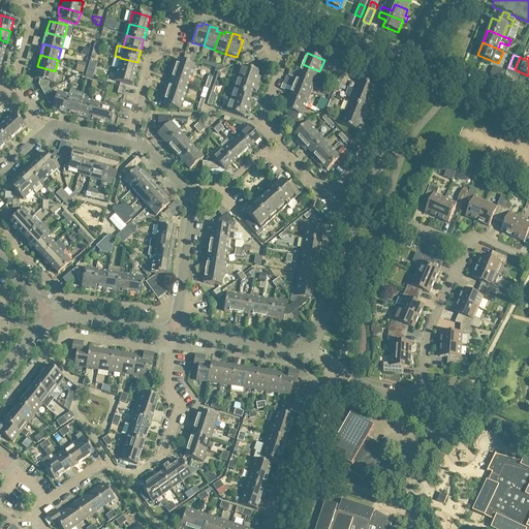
[(135,73),(137,62),(120,58),(117,69),(135,73)]
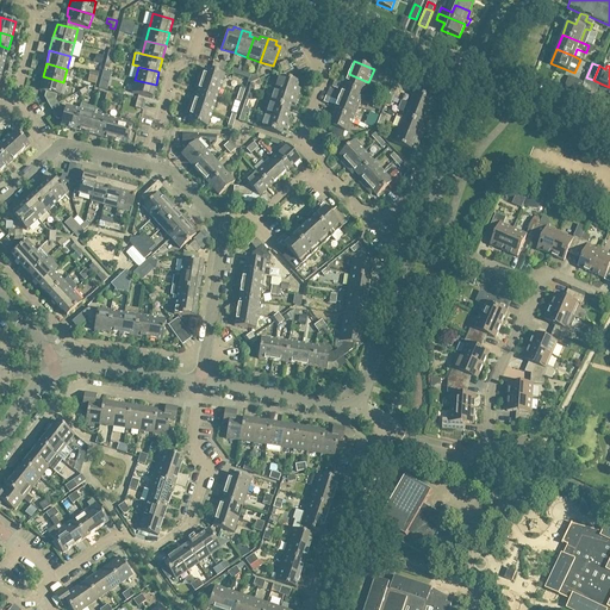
[(221,88),(224,75),(205,68),(203,73),(199,72),(197,80),(221,88)]
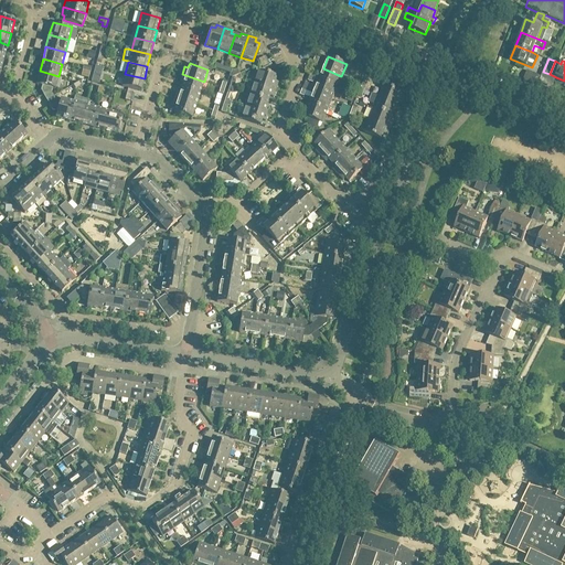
[(337,87),(341,76),(323,68),(319,81),(337,87)]
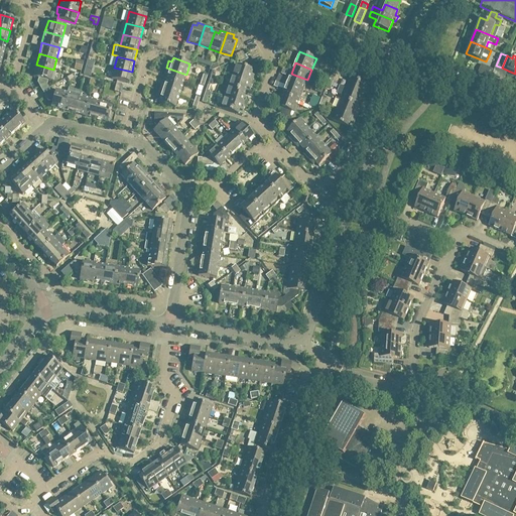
[(251,75),(252,70),(235,63),(232,76),(251,82),(254,76),(251,75)]
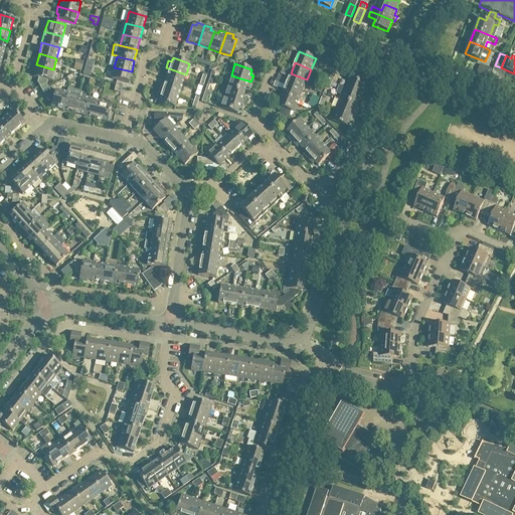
[(50,81),(53,69),(36,64),(33,76),(38,77),(37,82),(42,92),(48,88),(46,84),(47,80),(50,81)]
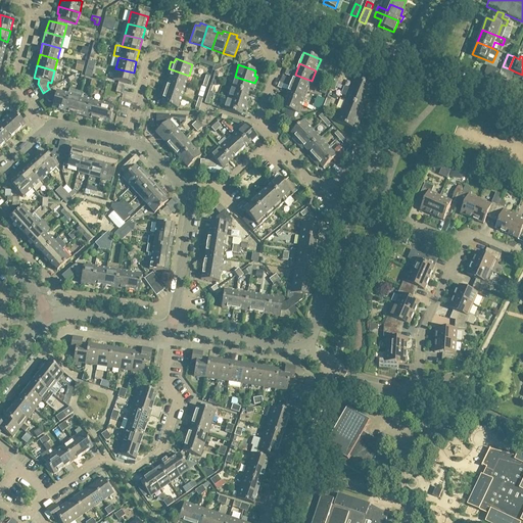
[(488,65),(484,76),(494,81),(498,69),(488,65)]
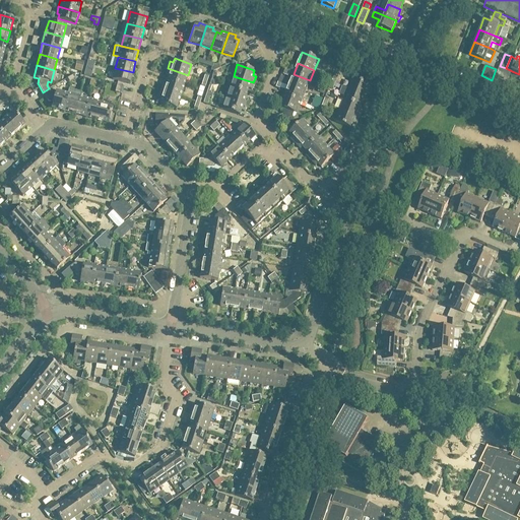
[(129,84),(133,72),(115,68),(112,79),(129,84)]
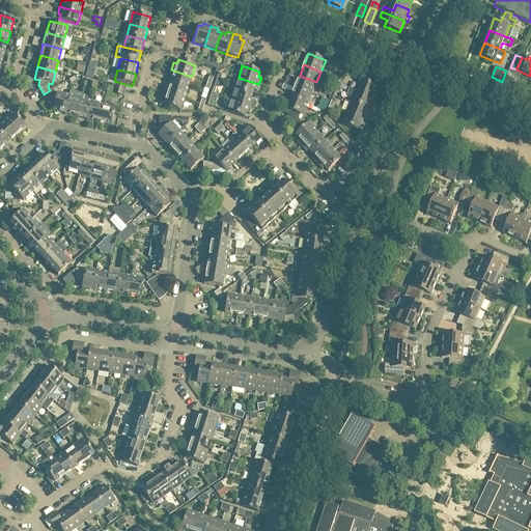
[(188,88),(192,77),(171,70),(169,77),(172,78),(170,82),(188,88)]
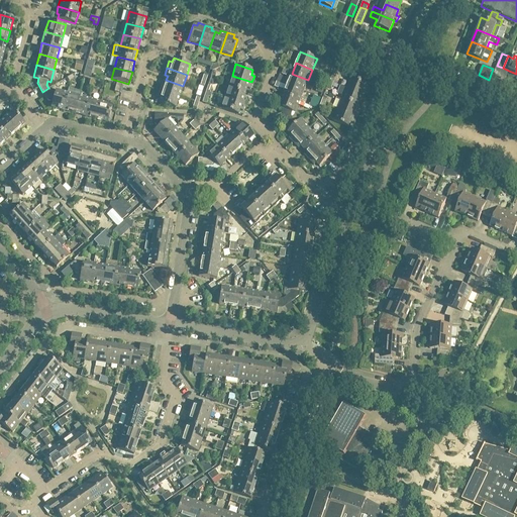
[(304,91),(308,80),(292,74),(287,84),(304,91)]
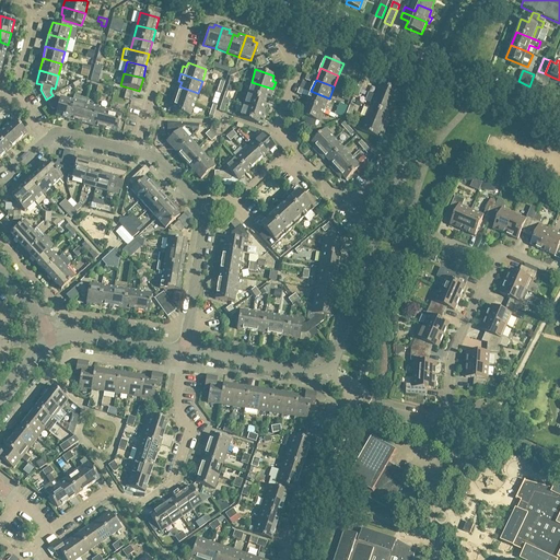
[(270,96),(272,89),(252,82),(247,94),(266,100),(267,95),(270,96)]
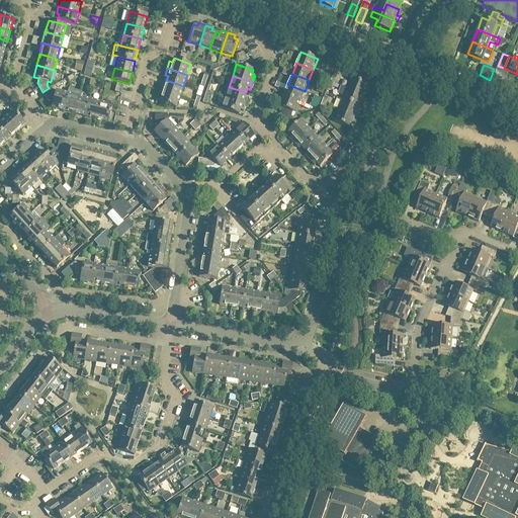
[(366,88),(368,84),(351,77),(347,88),(366,96),(369,89),(366,88)]
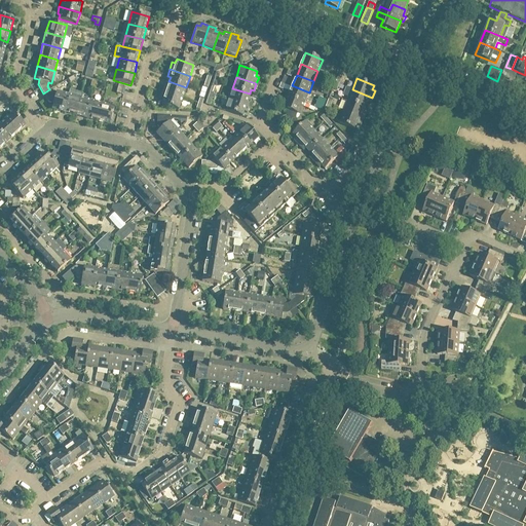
[(182,99),(186,87),(168,81),(167,85),(164,84),(162,91),(182,99)]
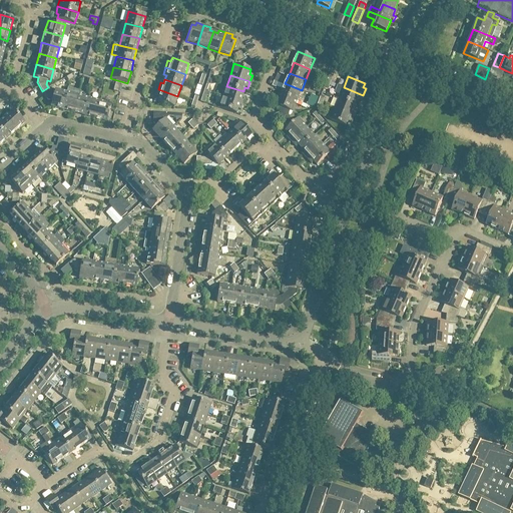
[(297,101),(302,90),(285,83),(281,94),(297,101)]
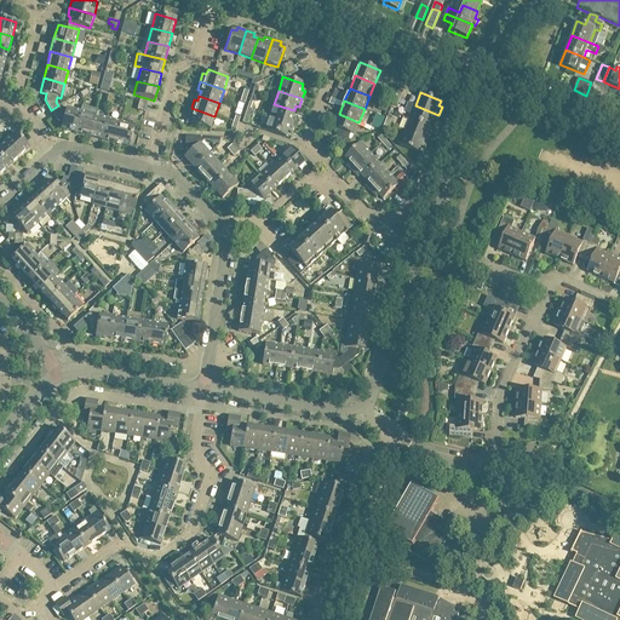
[(382,101),(378,109),(385,112),(389,103),(382,101)]
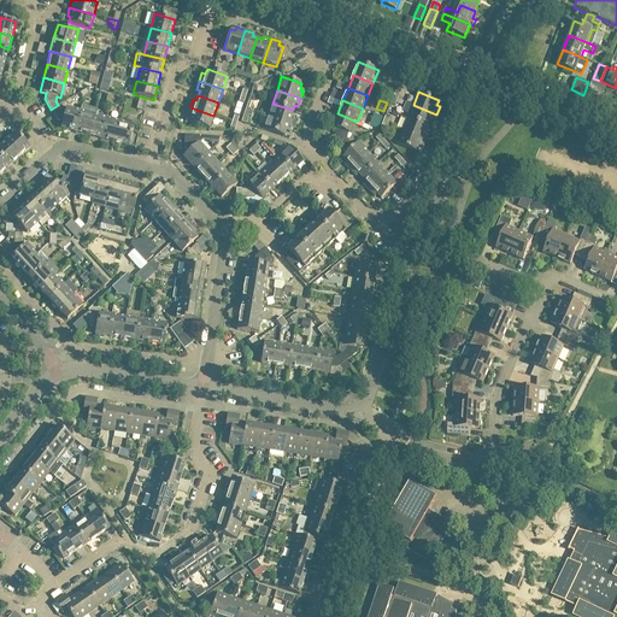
[(291,115),(293,110),(272,104),(268,116),(292,124),(294,116),(291,115)]
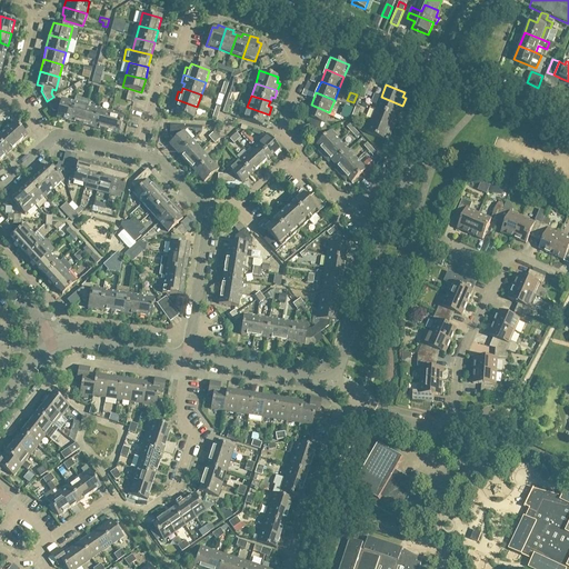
[(69,121),(73,102),(61,99),(60,102),(56,101),(53,97),(47,101),(52,111),(57,112),(56,118),(69,121)]
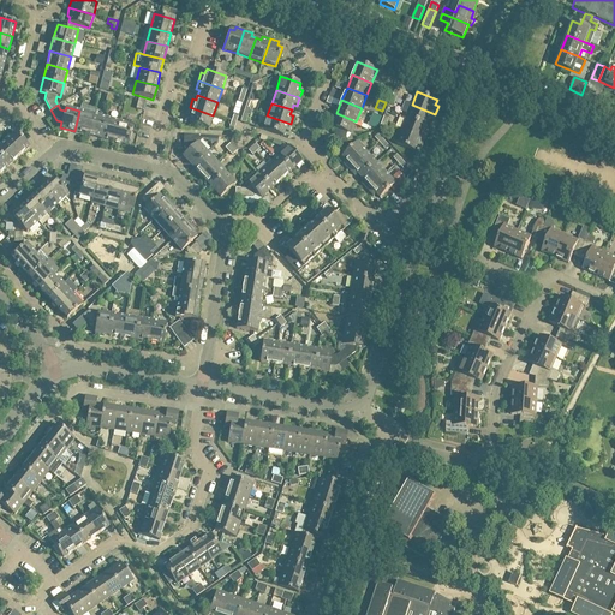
[(431,123),(435,114),(412,105),(407,118),(427,125),(429,121),(431,123)]
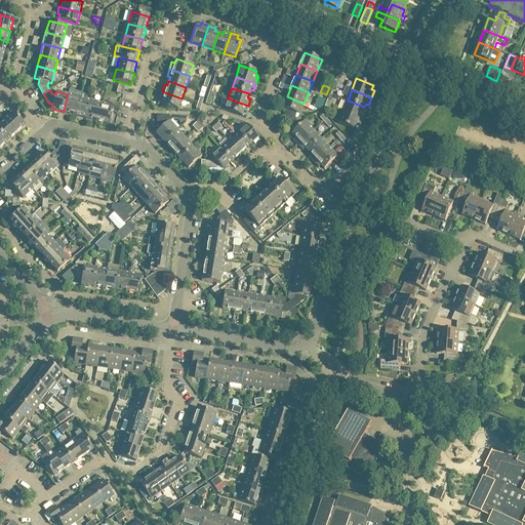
[(75,115),(79,97),(80,93),(70,90),(68,94),(64,112),(75,115)]
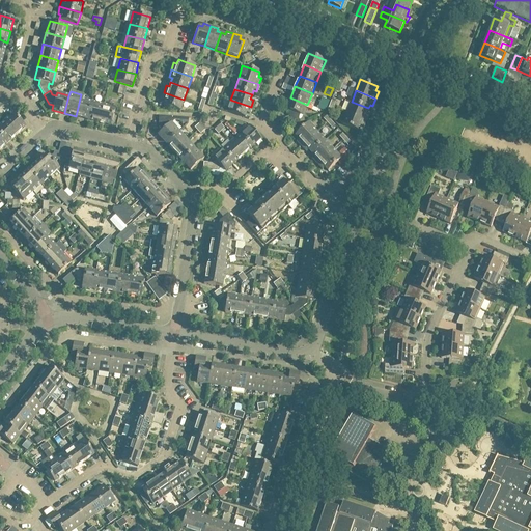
[(180,111),(184,100),(164,92),(161,100),(164,101),(163,105),(180,111)]
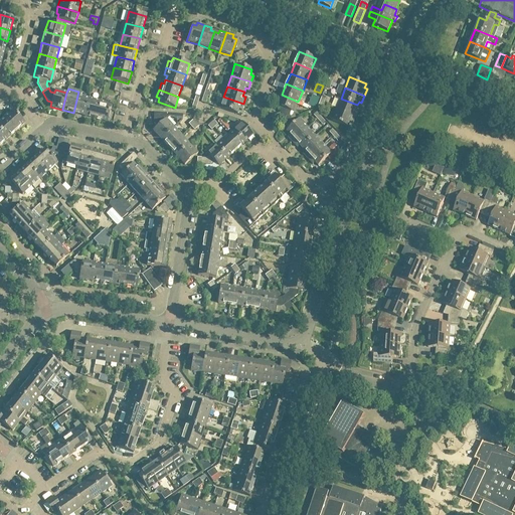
[(211,93),(208,92),(205,91),(201,102),(205,104),(207,97),(209,98),(211,93)]
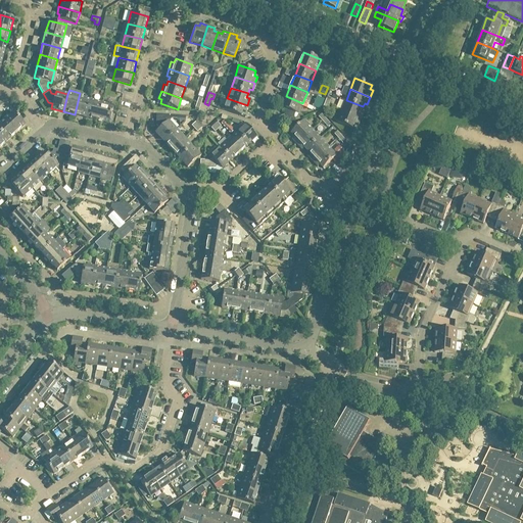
[(301,106),(302,103),(286,96),(281,107),(286,109),(285,113),(289,124),(295,121),(294,116),(296,113),(298,114),(301,106)]
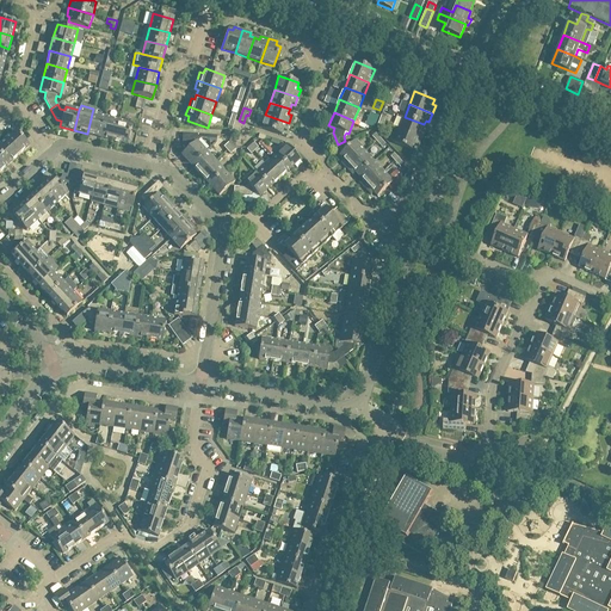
[(365,124),(374,128),(378,116),(370,112),(365,124)]
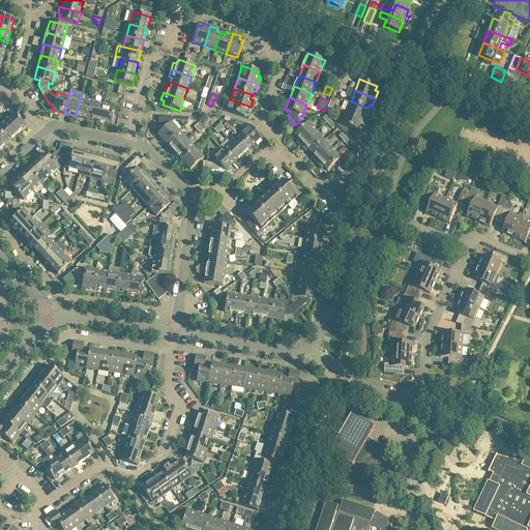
[(87,119),(91,101),(80,98),(76,116),(87,119)]
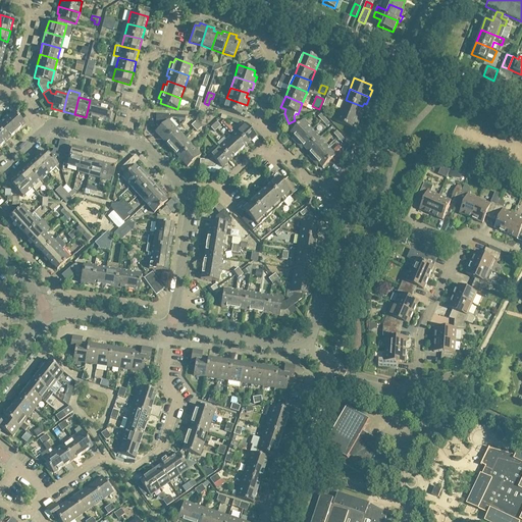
[(245,112),(247,105),(226,98),(223,110),(240,115),(242,111),(245,112)]
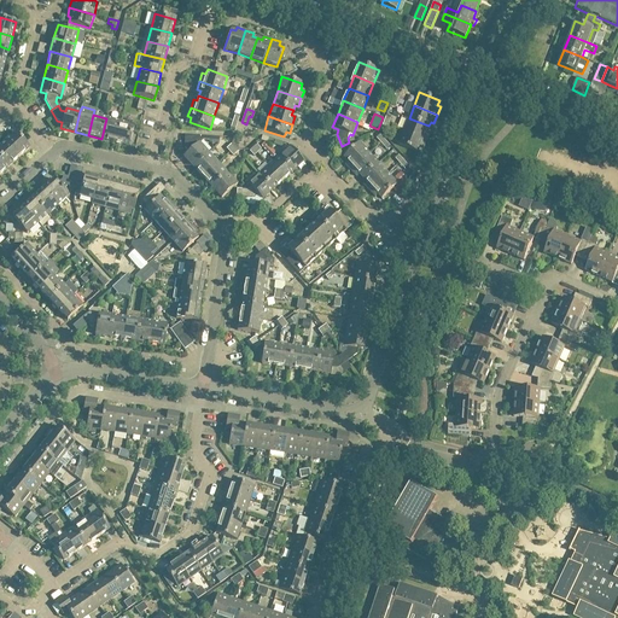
[(115,143),(120,122),(106,118),(101,139),(115,143)]
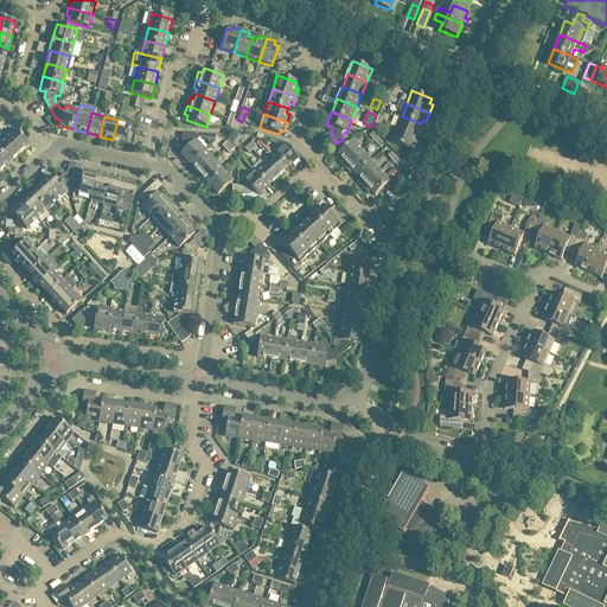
[(419,128),(421,123),(402,116),(396,128),(419,138),(422,131),(419,128)]
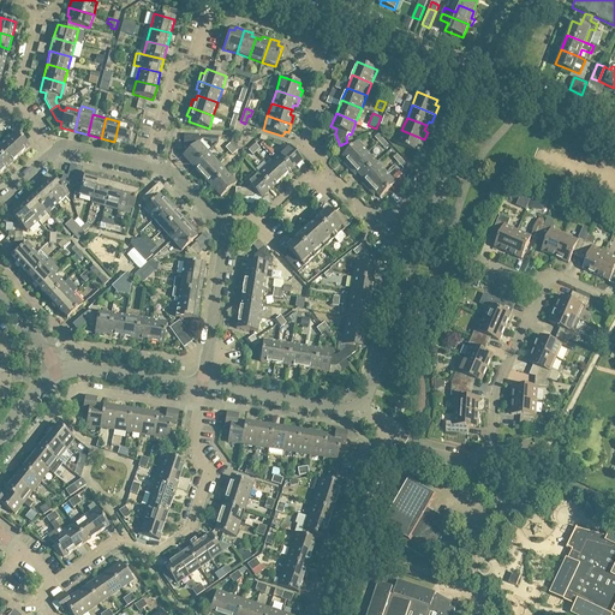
[(127,145),(131,131),(138,132),(139,127),(119,121),(114,142),(127,145)]
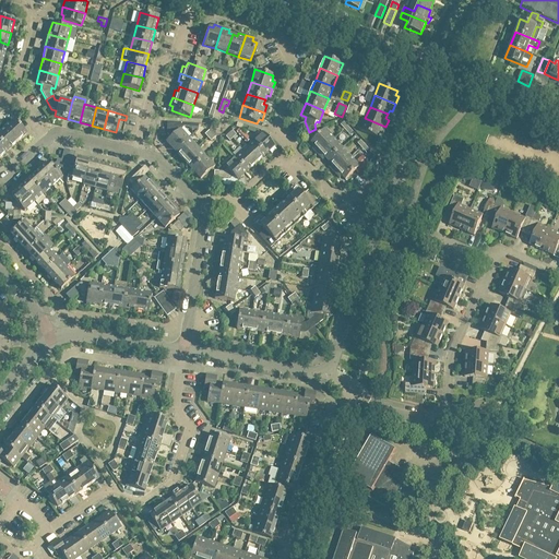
[(383,134),(385,127),(365,118),(360,130),(378,138),(380,133),(383,134)]
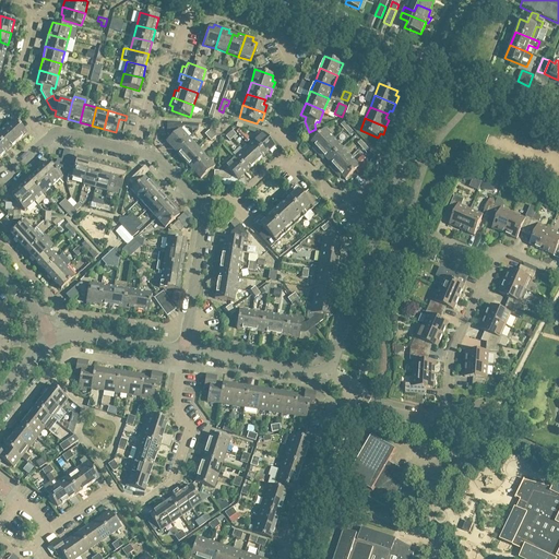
[(26,133),(13,119),(4,128),(18,142),(26,133)]
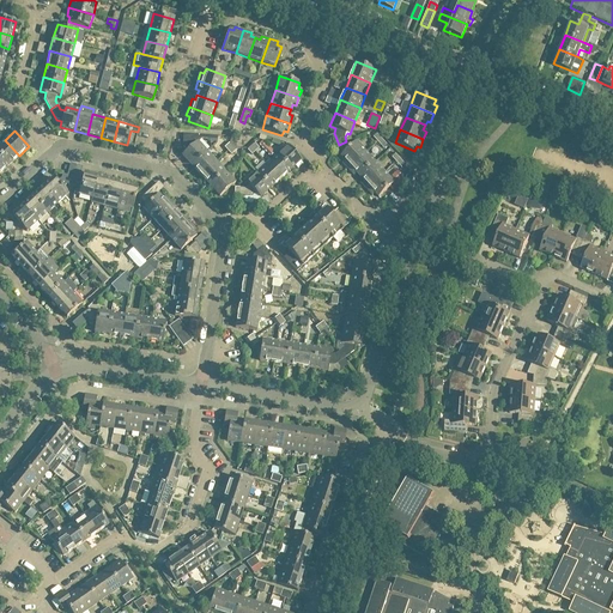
[(192,165),(207,151),(198,141),(201,139),(198,134),(183,134),(182,146),(187,151),(182,156),(192,165)]
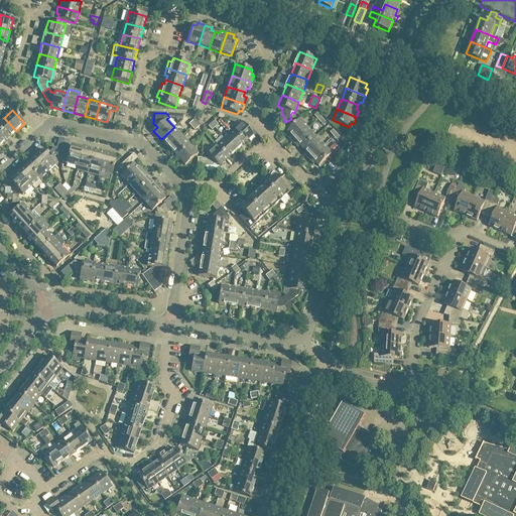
[(16,131),(4,118),(0,121),(0,130),(7,139),(16,131)]
